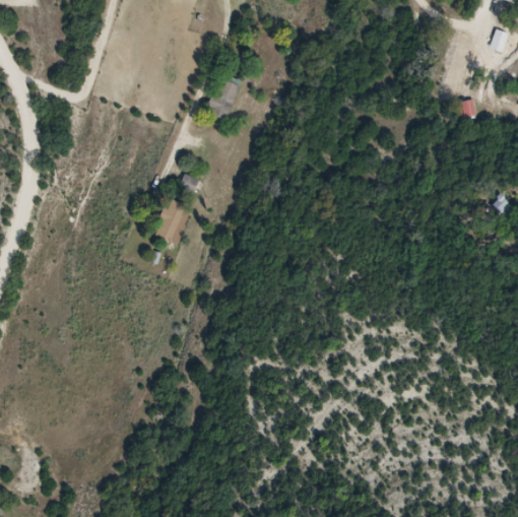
[(498,51),(506,35),(496,29),(488,46),(498,51)]
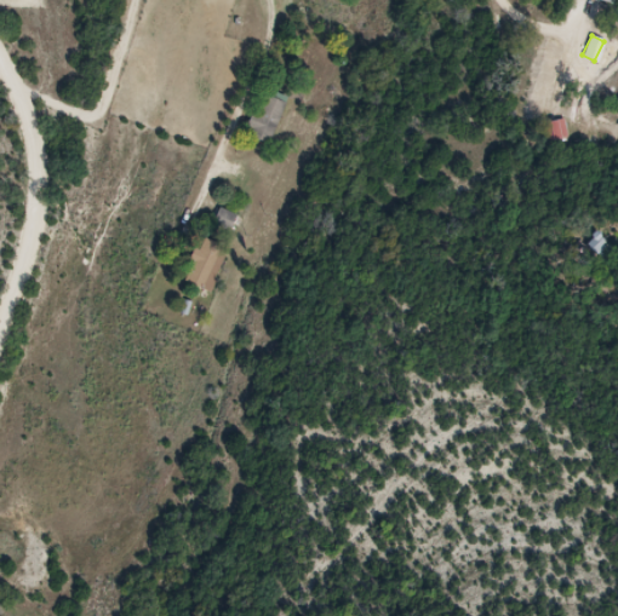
[(292,102),(274,87),(244,126),(263,140),(292,102)]
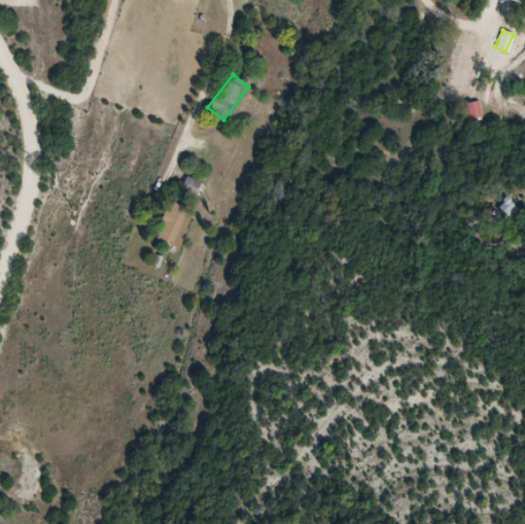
[(196,194),(200,180),(185,176),(181,189),(196,194)]
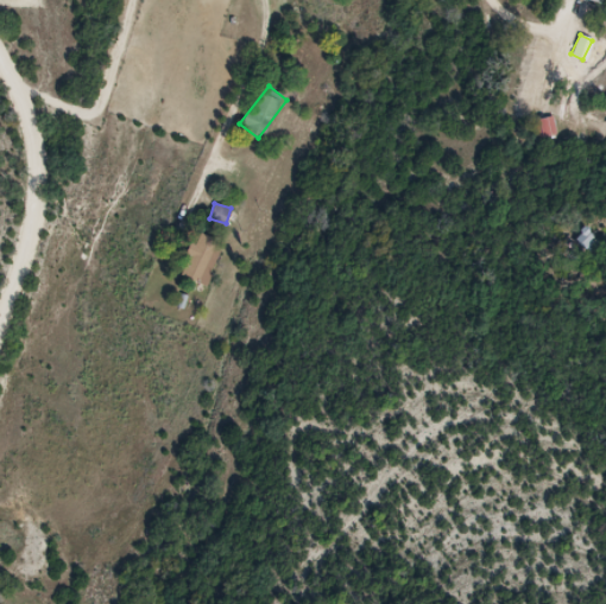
[(600,241),(589,228),(579,236),(591,249),(600,241)]
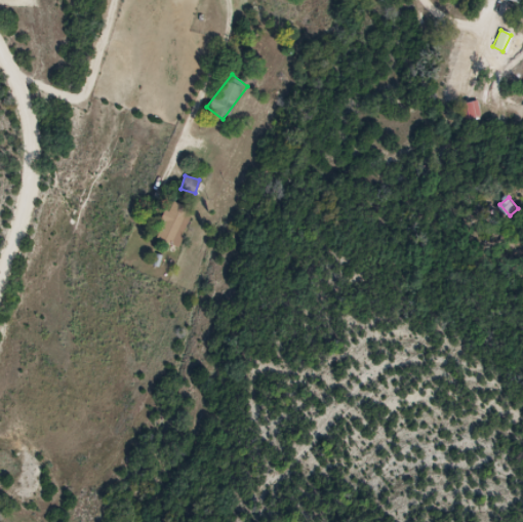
[(193,207),(171,199),(156,237),(178,245),(193,207)]
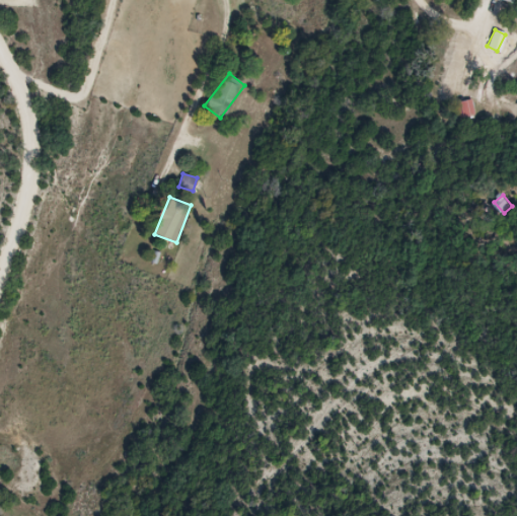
All buildings are outlined.
